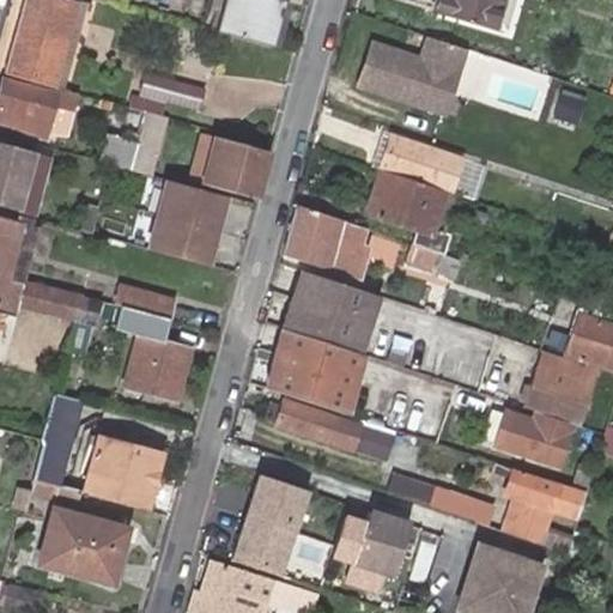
[(24,0),(6,72),(53,85),(74,0),(24,0)]
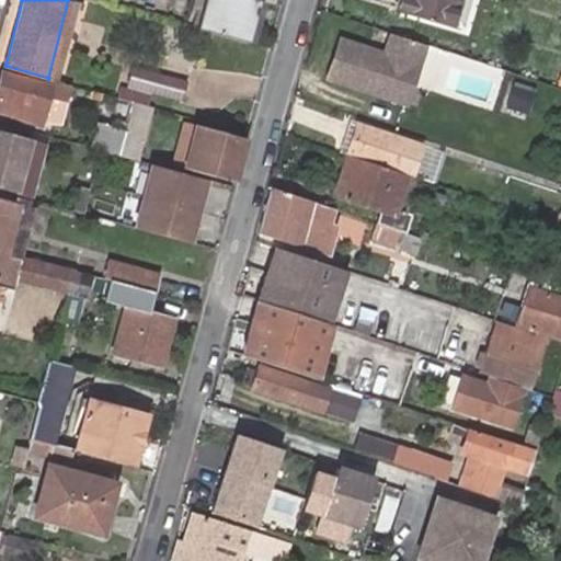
[(68,0),(48,78),(61,81),(83,1),(79,0),(68,0)]
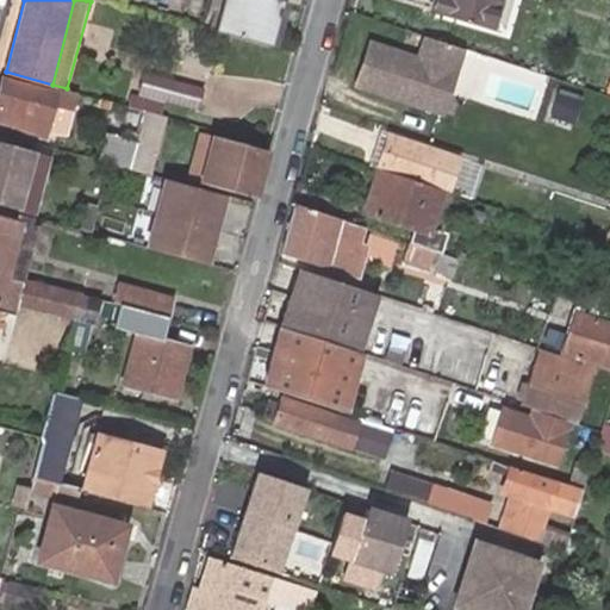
[(228,0),(225,33),(282,38),(285,0),(228,0)]
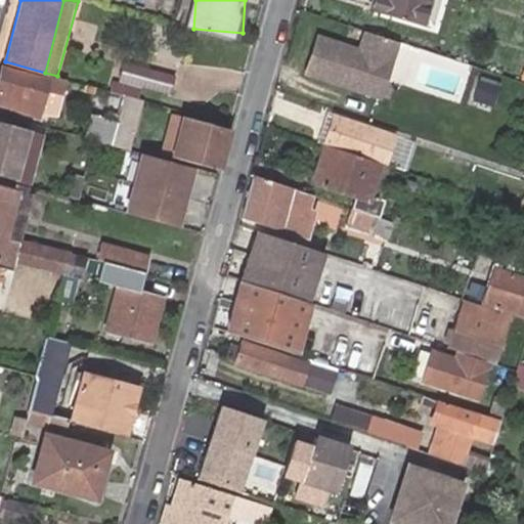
[(425,30),(432,0),(379,0),(375,16),(425,30)]
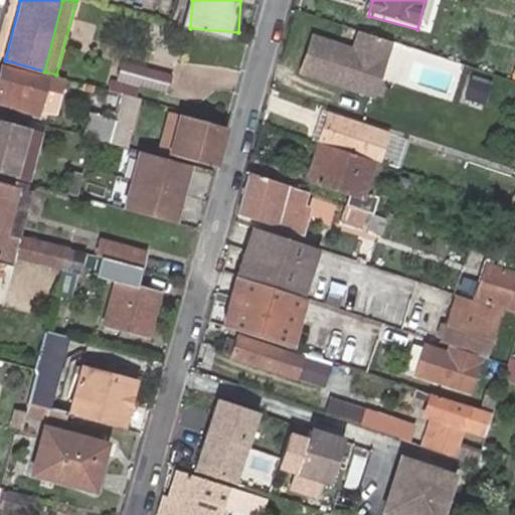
[(393,42),(357,30),(351,46),(310,32),(297,74),(373,101),(393,42)]
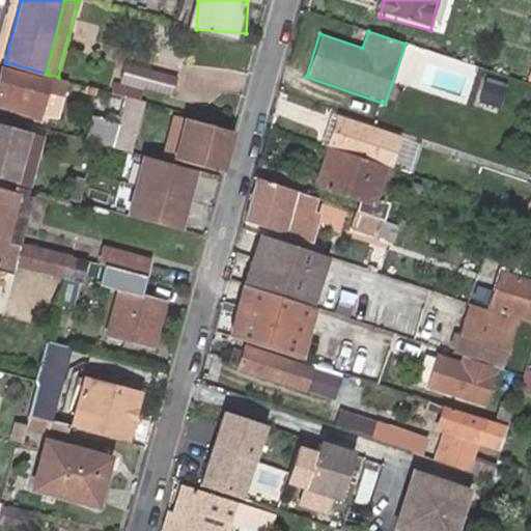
[(171,91),(174,78),(123,63),(119,77),(115,92),(128,95),(140,99),(144,84),(171,91)]
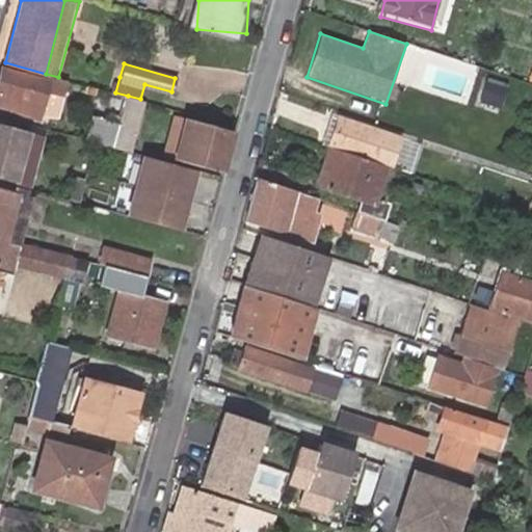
[(0,108),(40,120),(50,80),(4,68),(0,81),(0,108)]
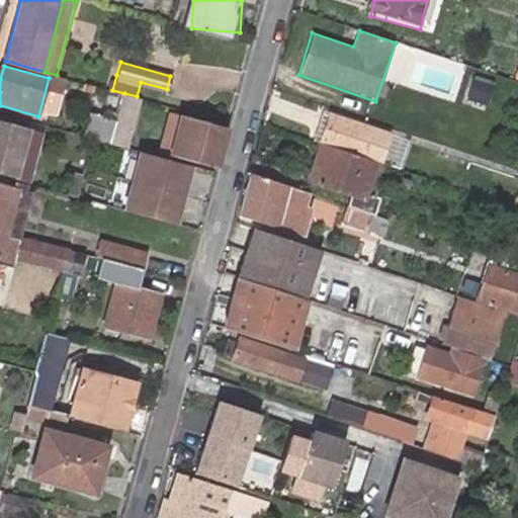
[(112,90),(116,75),(107,73),(103,87),(108,89),(112,90)]
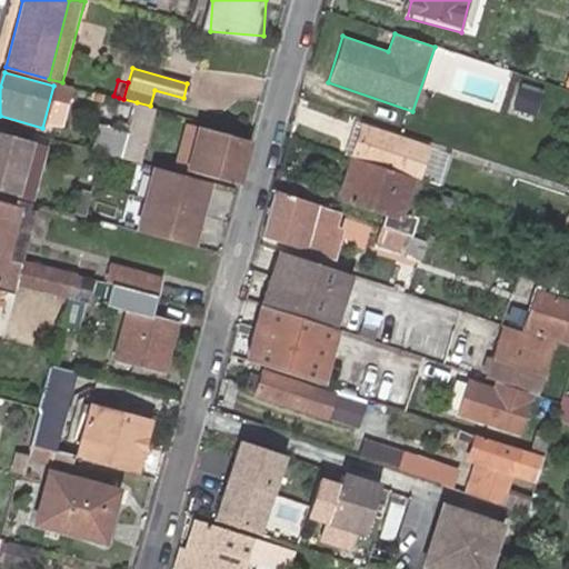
[(63,89),(53,86),(42,128),(52,131),(63,89)]
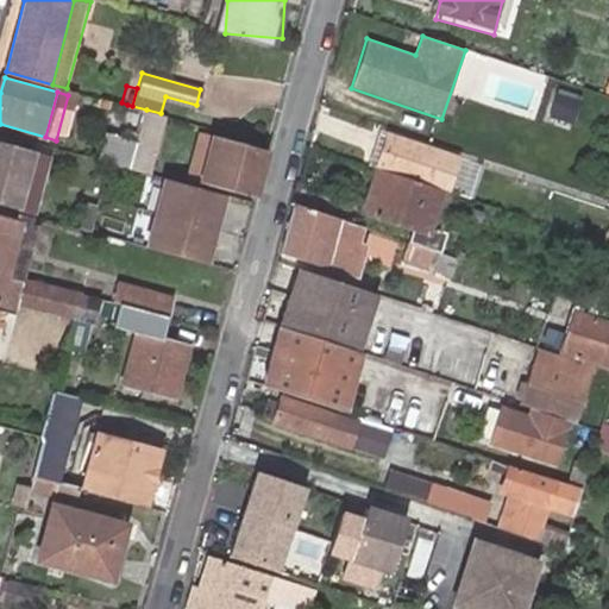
[(146,110),(132,106),(127,105),(121,129),(114,127),(105,161),(130,168),(138,138),(146,110)]
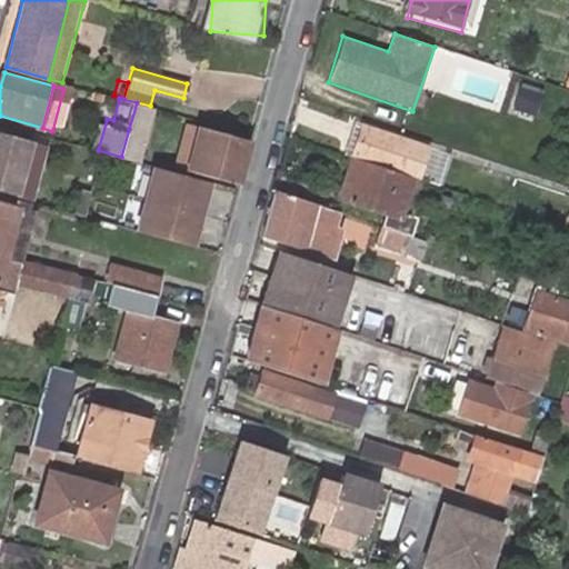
[(137,102),(129,129),(143,133),(151,107),(150,106),(137,102)]
